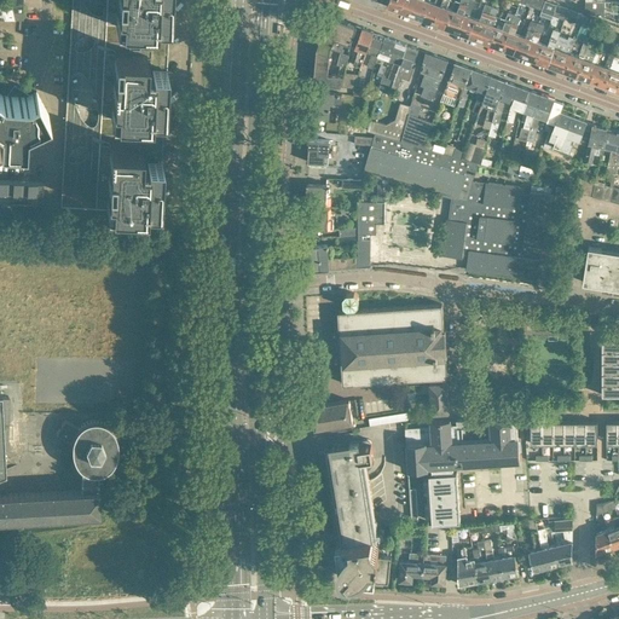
[(67,103),(61,207),(160,212),(161,178),(162,166),(162,161),(165,120),(165,109),(167,85),(167,74),(167,69),(169,28),(171,0),(71,0),(67,98),(67,103)]
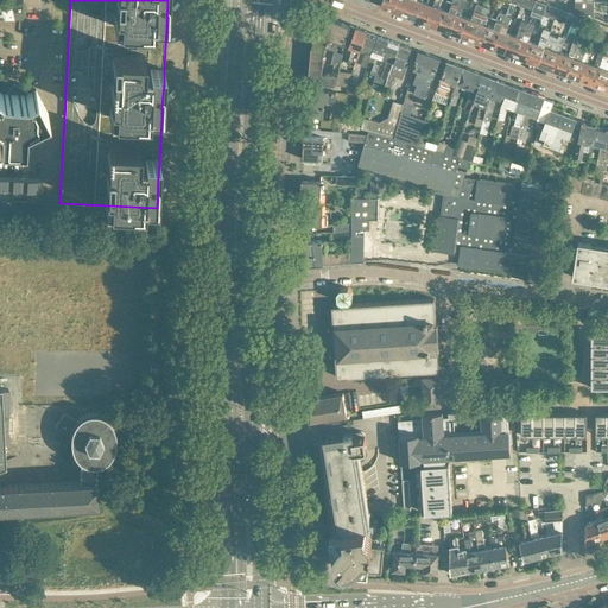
[(381,0),(380,6),(393,11),(396,0),(381,0)]
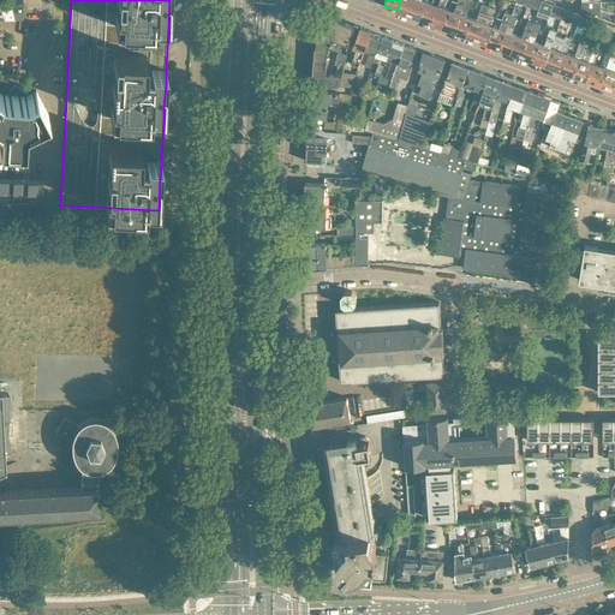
[(400,0),(398,11),(408,15),(413,0),(400,0)]
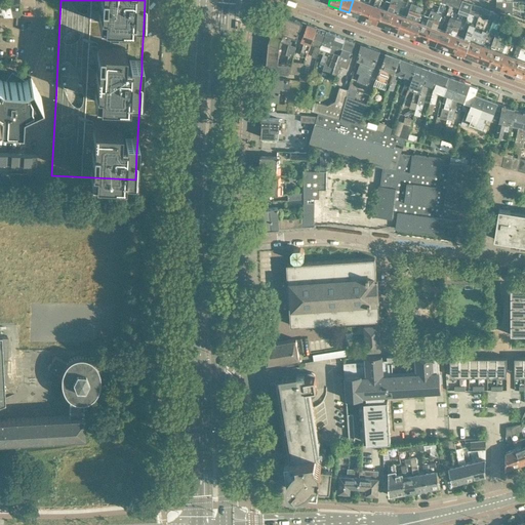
[(353,0),(349,12),(358,15),(364,0),(362,0),(353,0)]
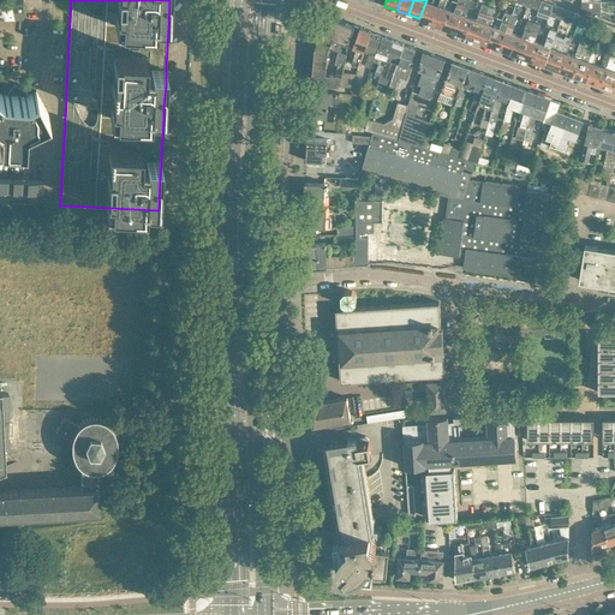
[(427,0),(419,18),(430,23),(439,0),(431,0),(431,3),(427,0)]
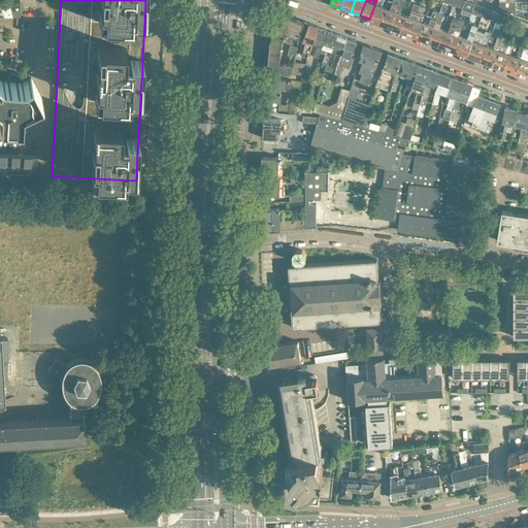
[(376,0),(369,20),(380,23),(386,7),(382,6),(384,0),(376,0)]
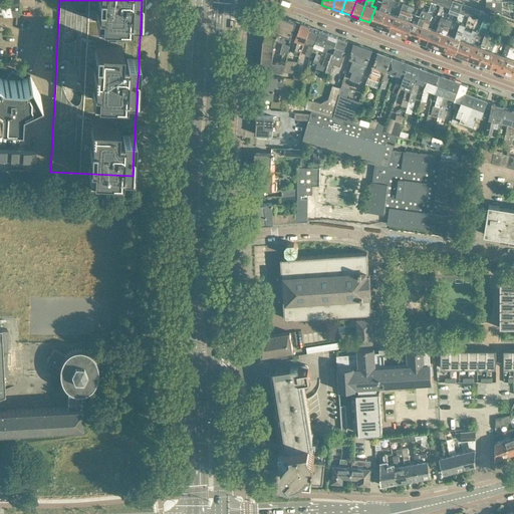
[(375,7),(369,22),(379,26),(389,0),(382,0),(382,2),(377,0),(375,7)]
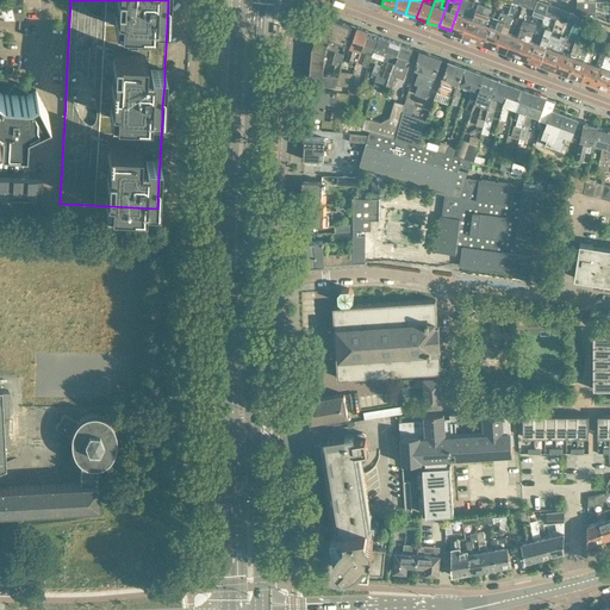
[(461,0),(450,31),(461,35),(468,18),(464,16),(468,0),(461,0)]
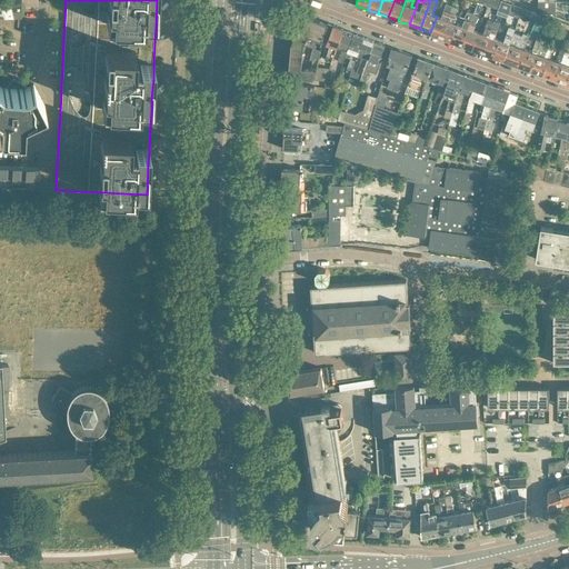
[(490,0),(488,6),(499,10),(502,0),(501,0),(490,0)]
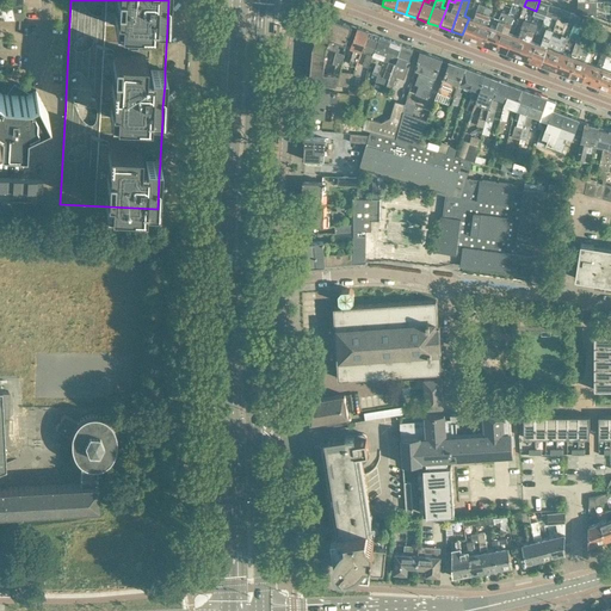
[(539,0),(536,11),(547,14),(548,10),(550,4),(539,0)]
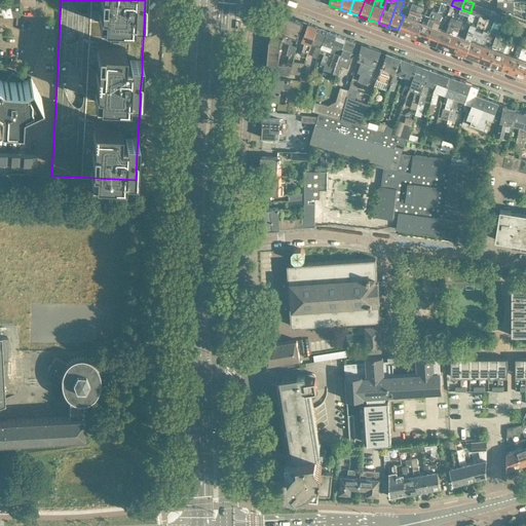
[(514,15),(514,0),(501,0),(497,0),(497,9),(514,15)]
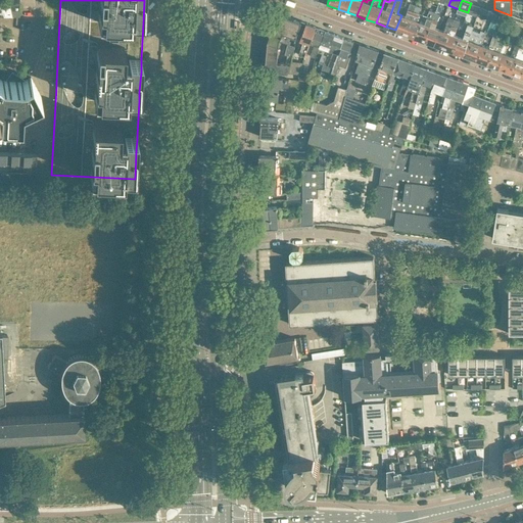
[(8,2),(0,4),(0,6),(4,16),(11,16),(8,4),(8,2)]
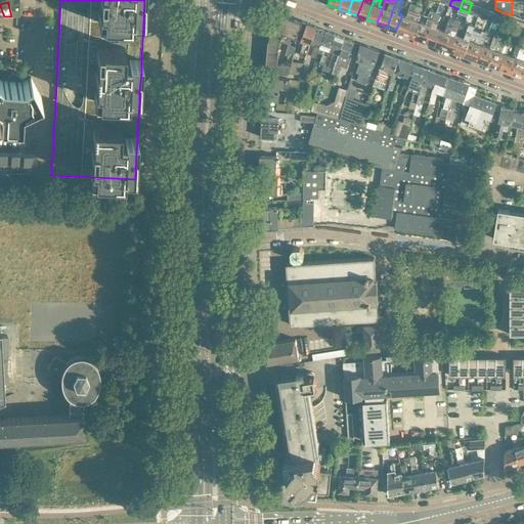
[(402,15),(396,30),(405,34),(417,5),(411,3),(406,16),(402,15)]
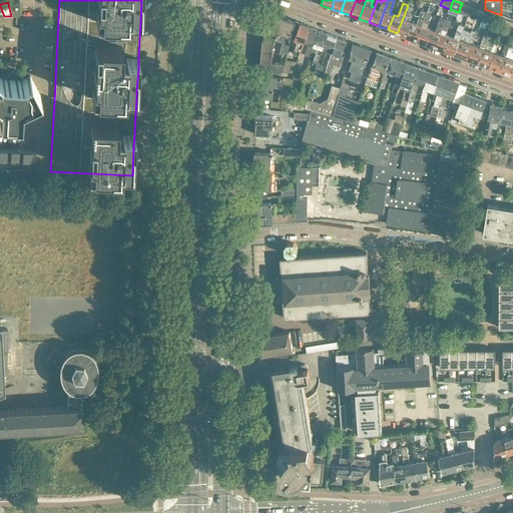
[(472,7),(462,3),(460,8),(470,12),(472,7)]
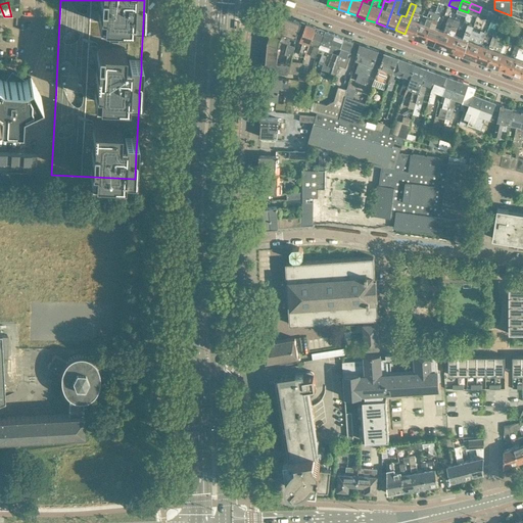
[(19,4),(8,4),(11,16),(19,16),(19,4)]
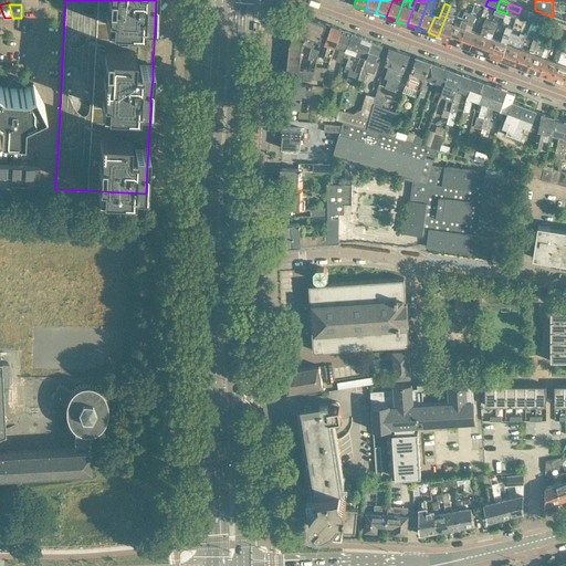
[(449,40),(458,17),(453,14),(456,8),(450,6),(438,37),(449,40)]
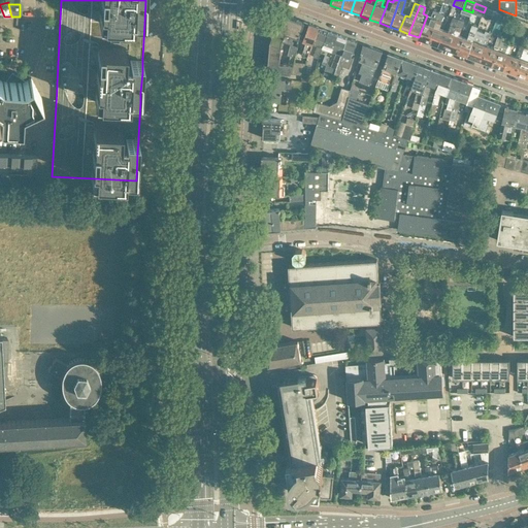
[(499,12),(486,7),(484,12),(497,17),(498,15),(499,12)]
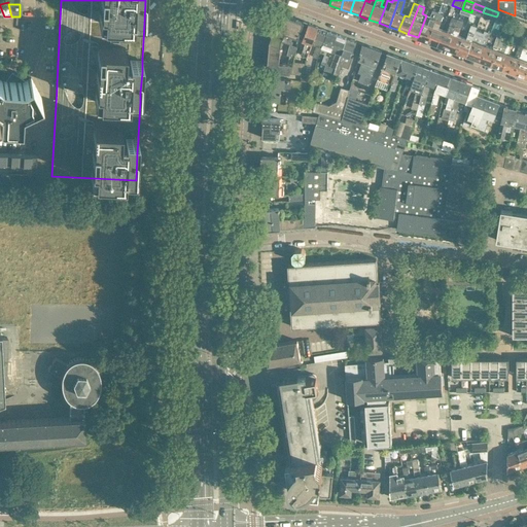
[(424,22),(418,37),(427,41),(437,12),(432,10),(432,12),(430,16),(426,15),(424,22)]
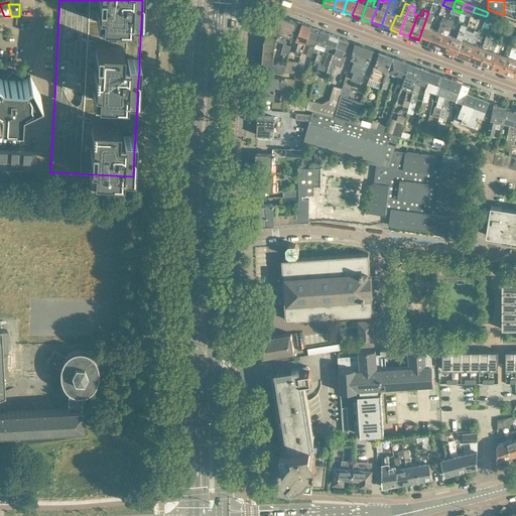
[(434,29),(434,28),(430,26),(434,14),(428,12),(418,40),(428,43),(434,29)]
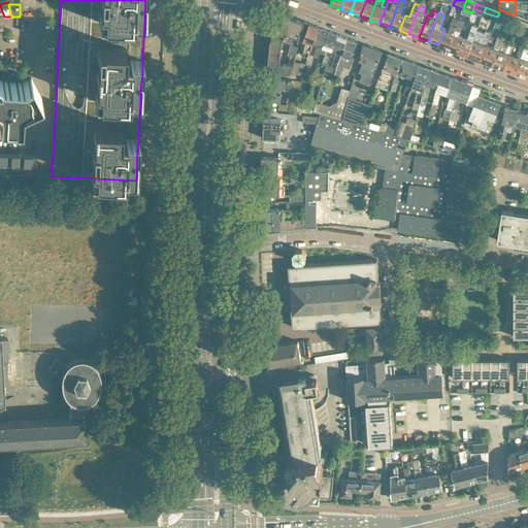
[(291,73),(293,64),(288,64),(279,63),(282,40),(291,43),(288,55),(290,56),(295,57),(298,45),(298,42),(297,41),(304,22),(302,21),(285,14),(281,13),(279,18),(270,42),(267,71),(291,73)]
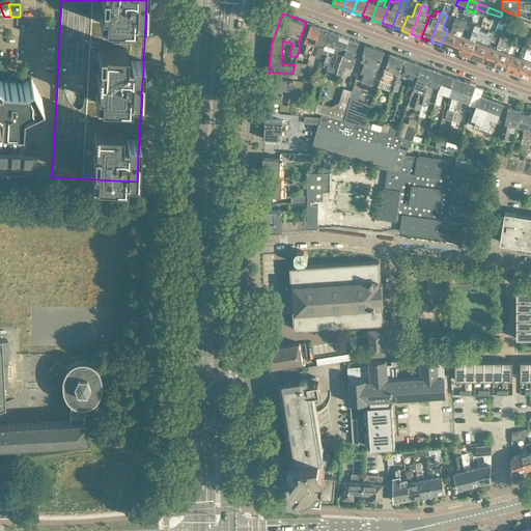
[(447,30),(441,45),(451,49),(462,20),(456,18),(451,31),(447,30)]
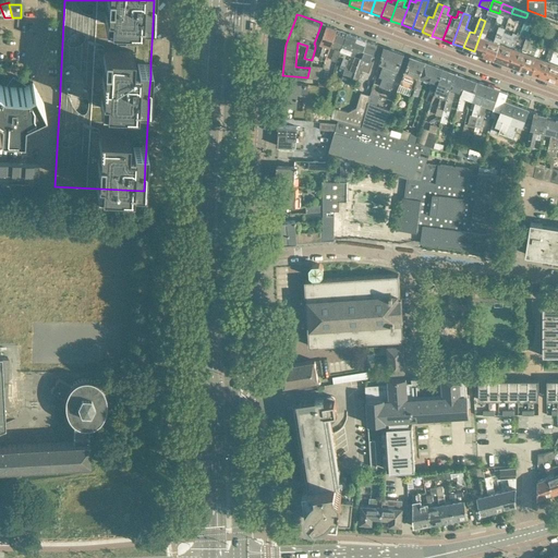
[(485,21),(474,51),(484,55),(489,38),(485,37),(490,23),(485,21)]
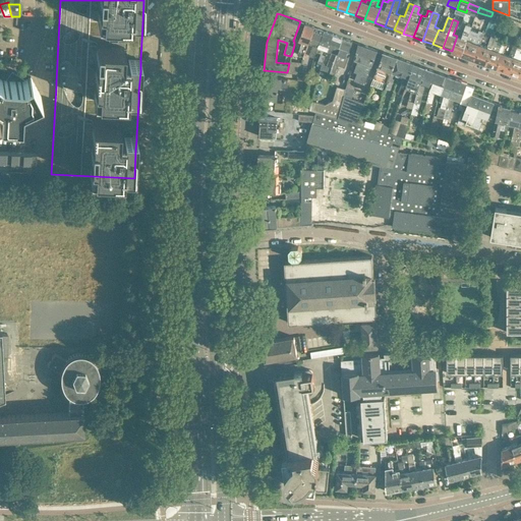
[(503,19),(500,29),(503,30),(505,27),(506,25),(512,27),(514,23),(503,19)]
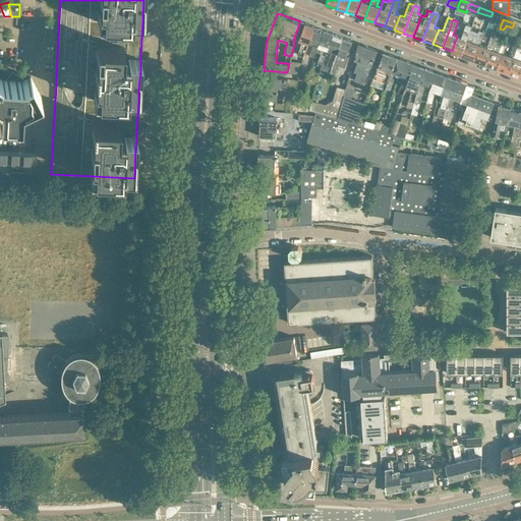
[(302,40),(297,54),(303,56),(308,42),(314,26),(307,23),(305,23),(299,39),(302,40)]
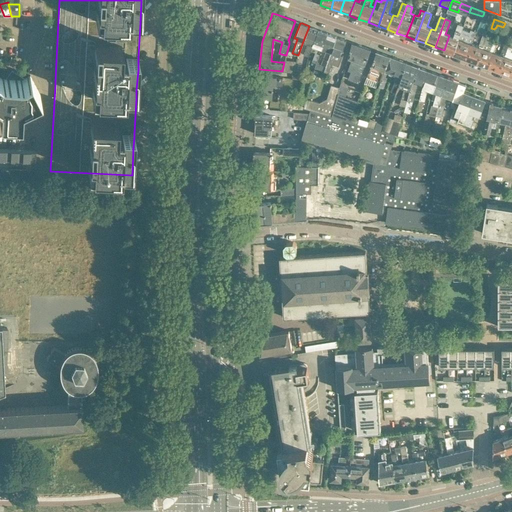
[(453,54),(461,35),(460,35),(464,26),(458,24),(454,36),(450,35),(449,35),(444,50),(453,54)]
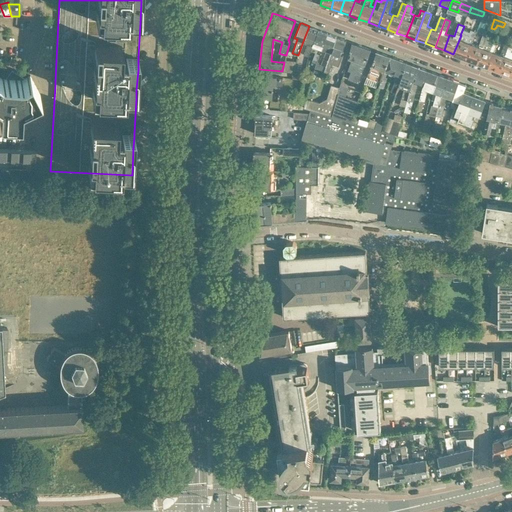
[(308,43),(303,54),(309,56),(311,50),(318,30),(309,26),(303,41),(308,43)]
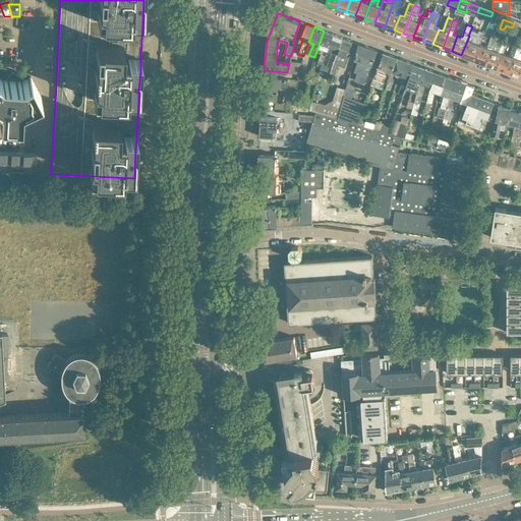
[(469,36),(461,55),(475,60),(481,45),(485,33),(479,31),(478,33),(471,30),(469,36)]
